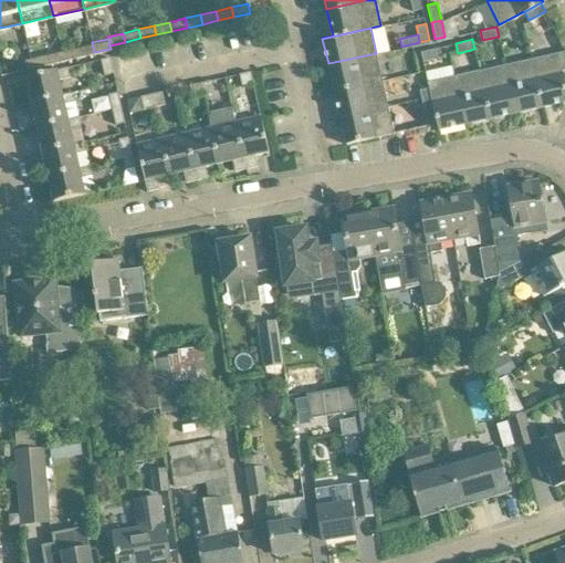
[(94,52),(92,42),(76,47),(79,55),(94,52)]
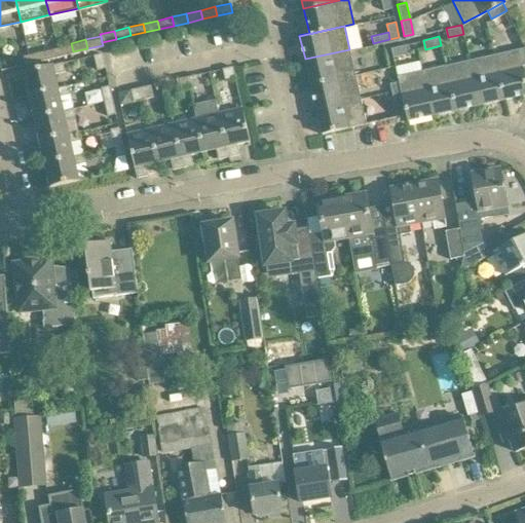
[(71,43),(57,46),(59,54),(73,51),(71,43)]
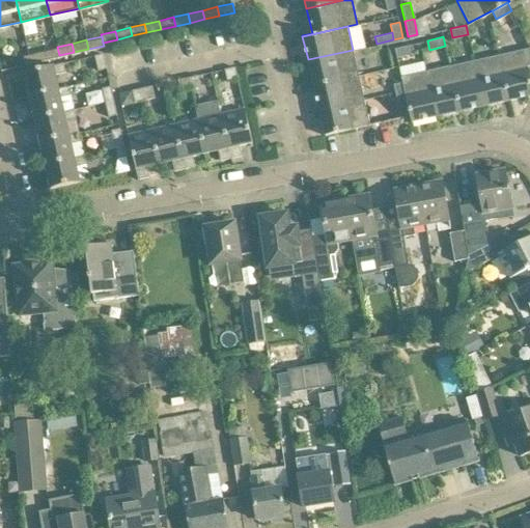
[(410,44),(394,48),(396,57),(412,53),(410,44)]
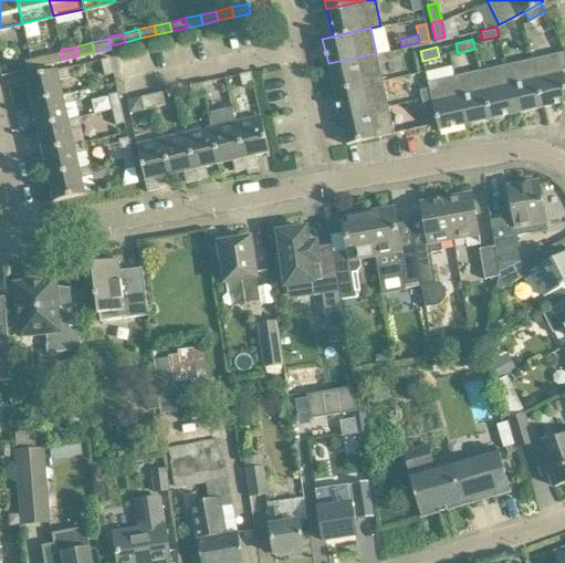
[(63,59),(61,50),(45,53),(48,63),(63,59)]
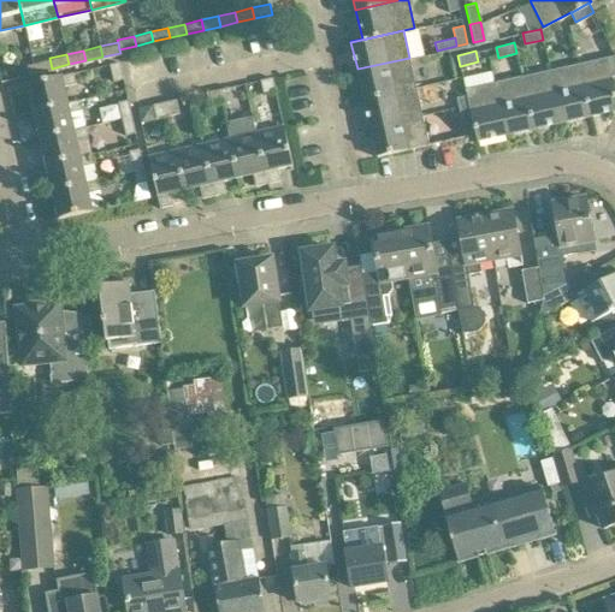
[(614,54),(579,61),(590,114),(614,108),(614,91),(611,75),(614,73),(614,54)]
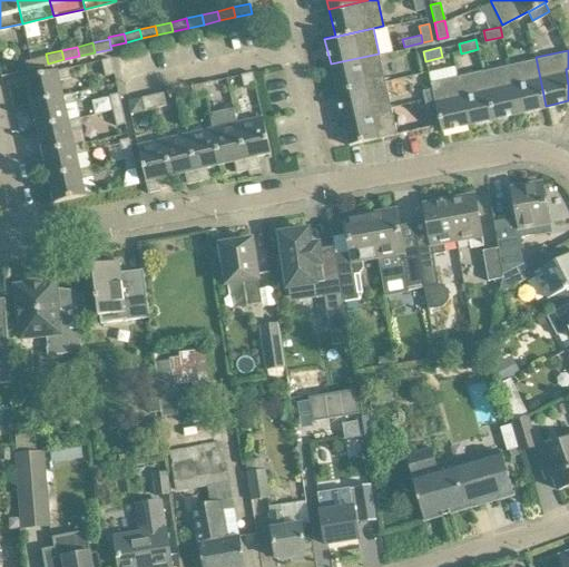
[(46,54),(30,57),(32,67),(48,64),(46,54)]
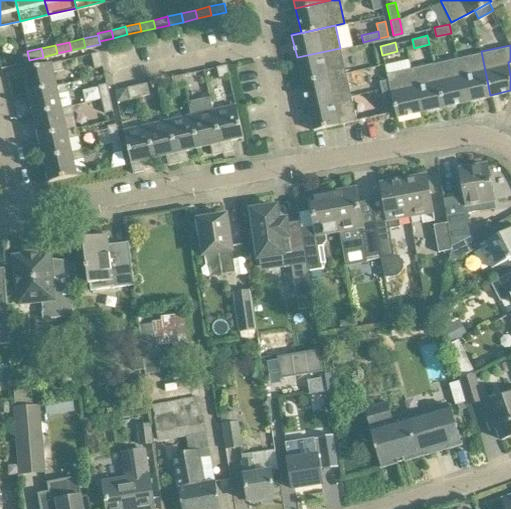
[(345,71),(340,48),(297,57),(302,81),(345,71)]
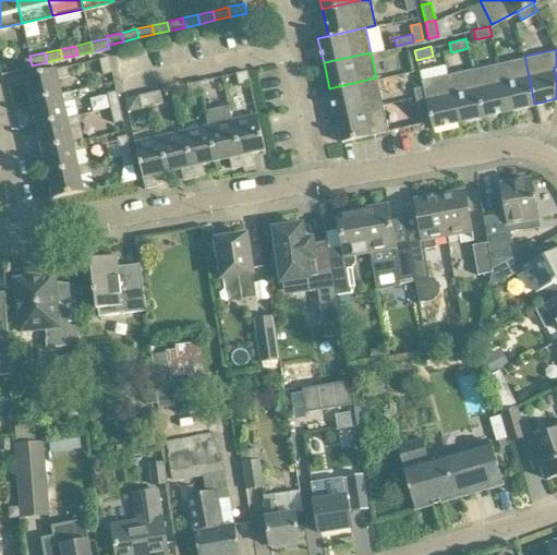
[(108,55),(99,57),(103,72),(111,70),(108,55)]
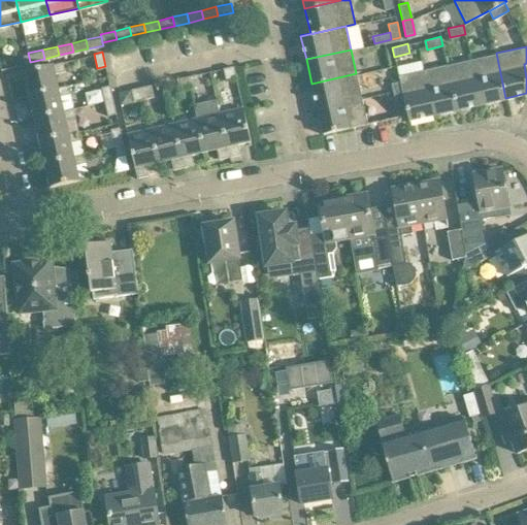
[(482,103),(505,98),(496,53),(471,59),(482,103)]
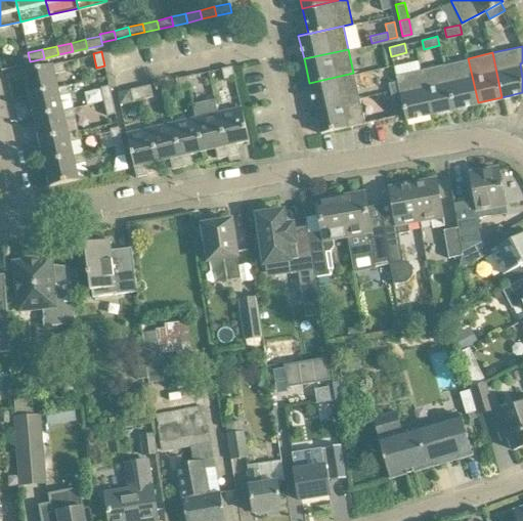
[(453,107),(478,102),(468,58),(443,63),(453,107)]
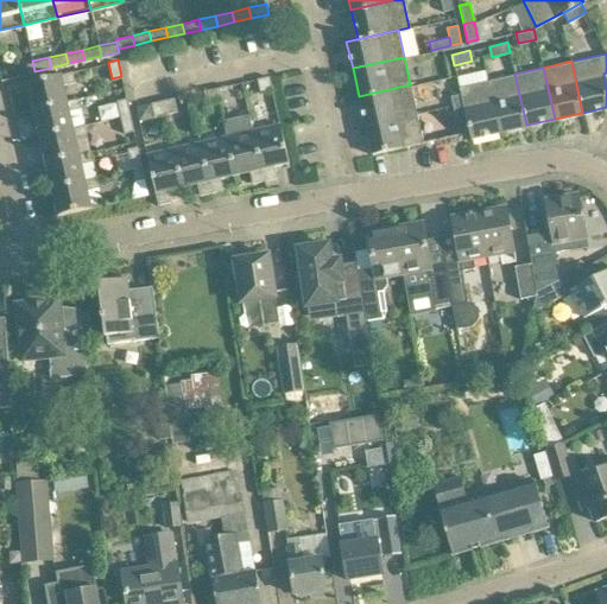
[(73,70),(26,81),(32,107),(67,100),(63,83),(75,81),(73,70)]
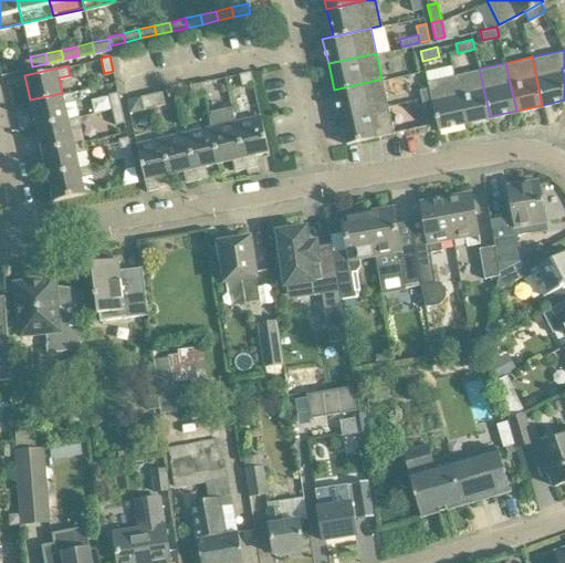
[(463,123),(490,116),(479,69),(453,74),(463,123)]
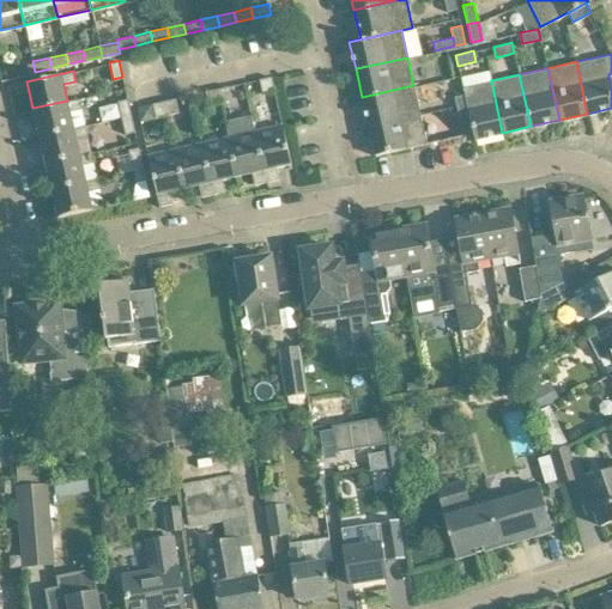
[(274,89),(271,75),(259,78),(262,92),(274,89)]
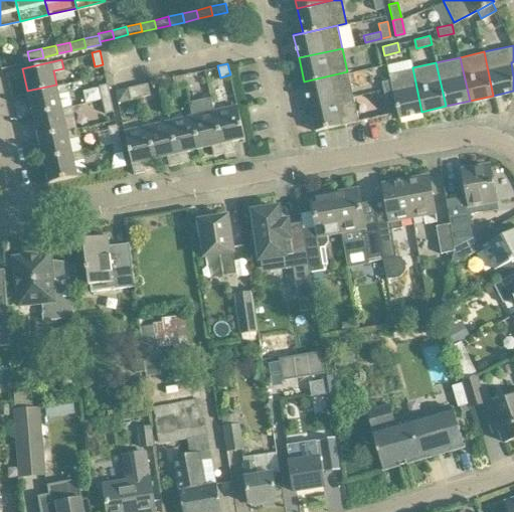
[(393,94),(396,109),(398,117),(421,112),(412,67),(388,73),(390,79),(393,94)]
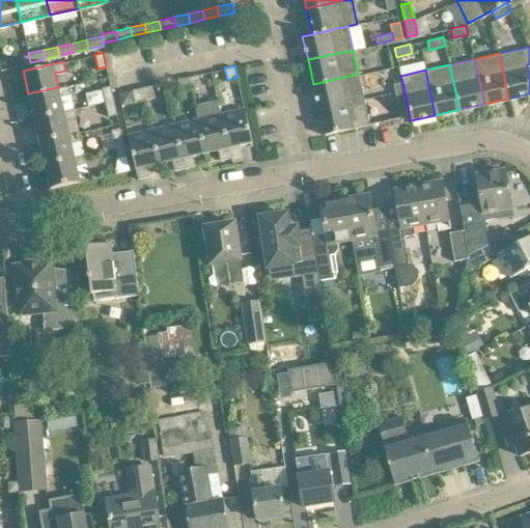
[(198,74),(188,76),(191,88),(200,85),(198,74)]
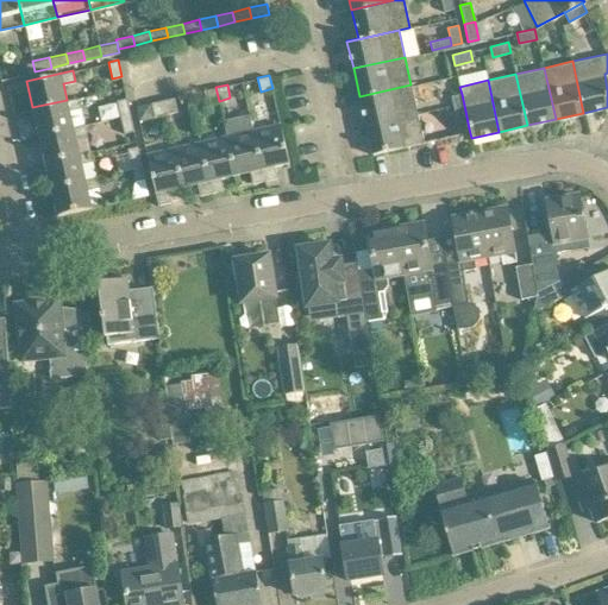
[(359,96),(365,125),(418,113),(411,84),(359,96)]
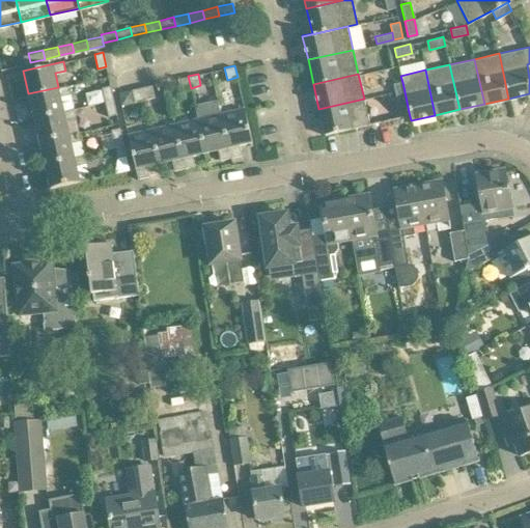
[(180,90),(191,88),(188,76),(177,78),(180,90)]
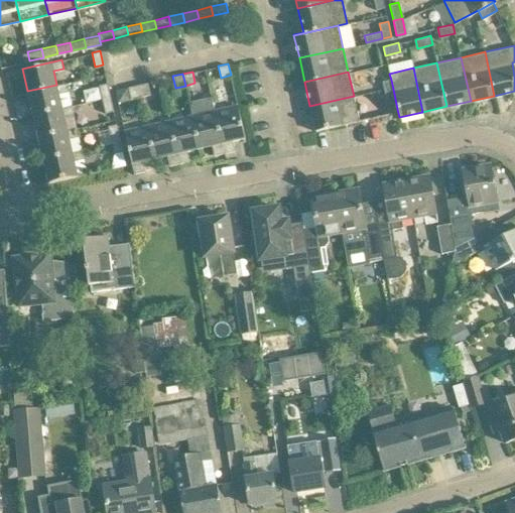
[(382,82),(385,96),(394,94),(391,80),(382,82)]
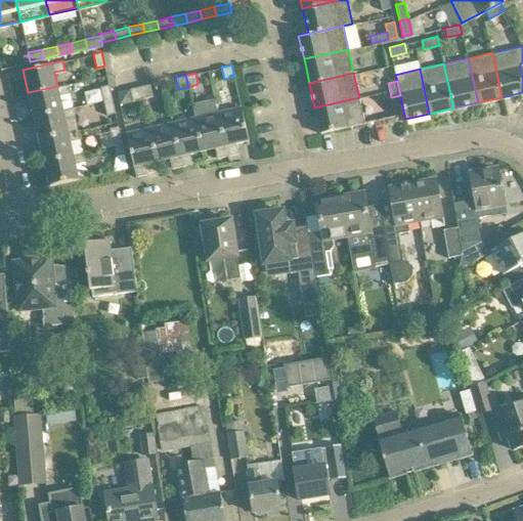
[(149,83),(140,85),(142,97),(153,95),(149,83)]
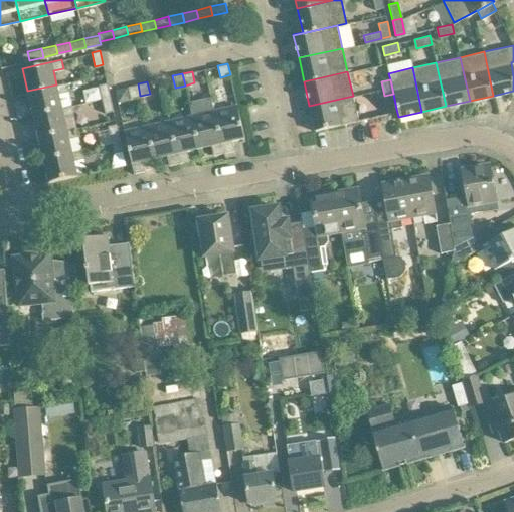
[(27,91),(33,114),(61,107),(58,94),(68,91),(66,82),(56,84),(27,91)]
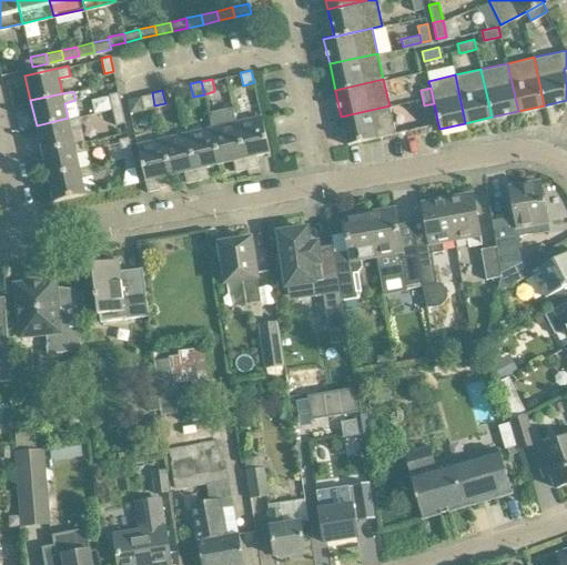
[(121,106),(118,91),(109,93),(112,108),(121,106)]
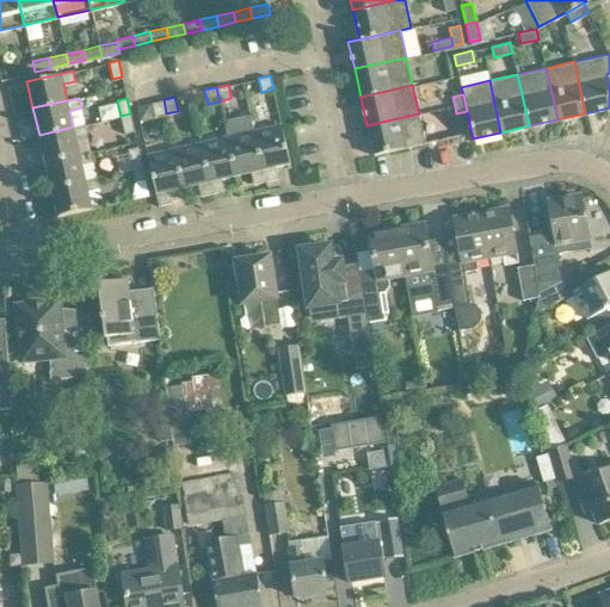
[(154,116),(166,113),(164,99),(152,101),(154,116)]
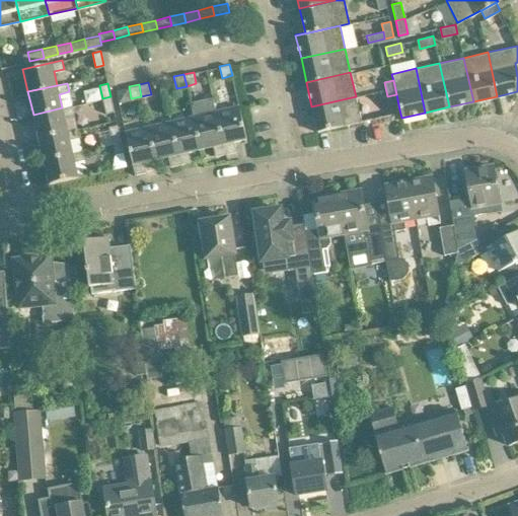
[(399,109),(396,94),(387,96),(390,112),(399,109)]
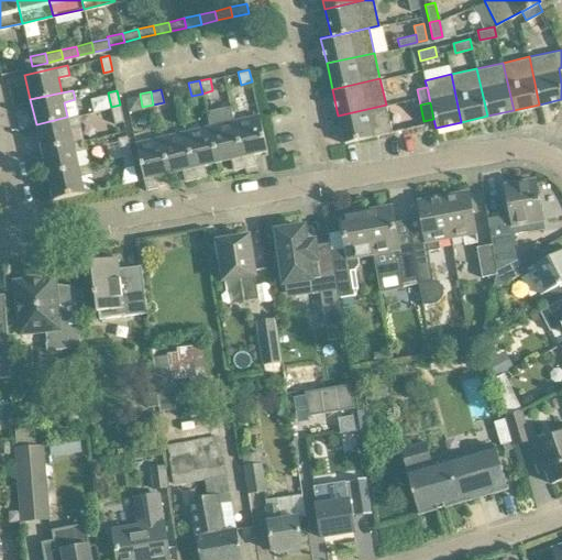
[(123,120),(120,105),(111,107),(114,121),(123,120)]
